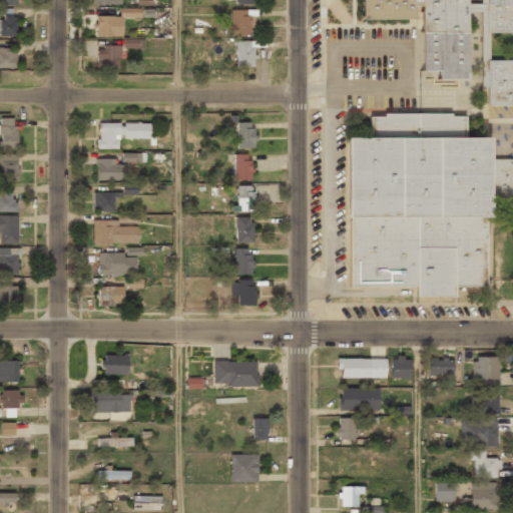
[(459,0),(459,81),(430,81),(430,72),(413,72),(413,0),(459,0)]
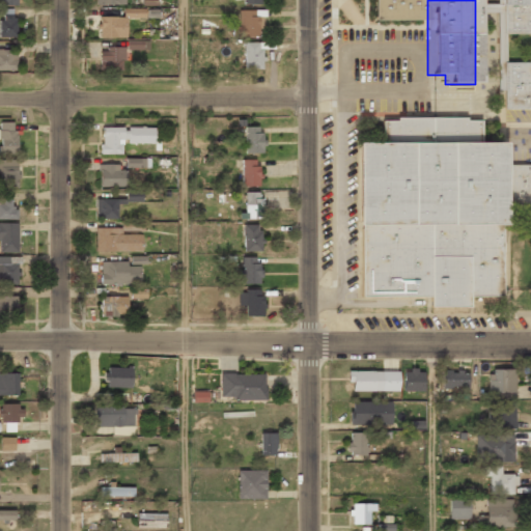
[(530,35),(502,35),(502,0),(530,0),(530,35)]
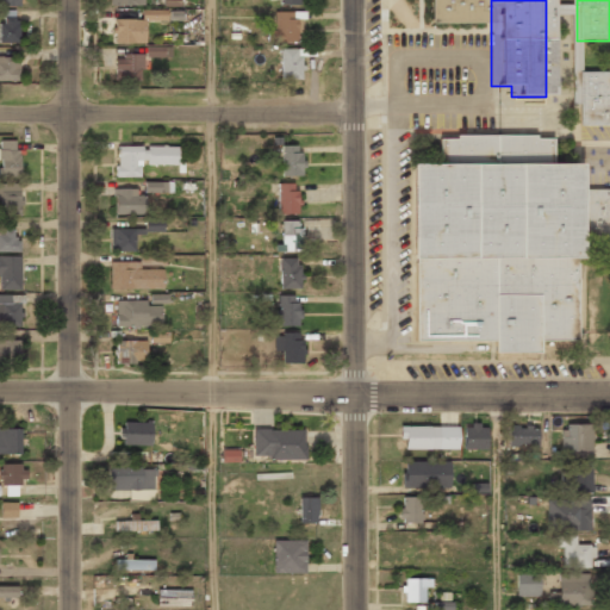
[(19,11),(0,11),(0,43),(20,43),(19,11)]
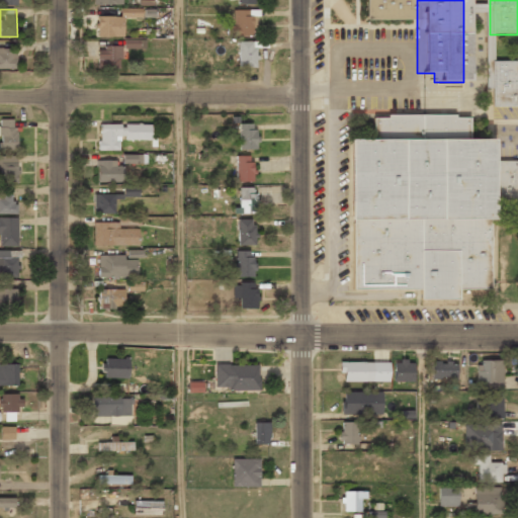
[(253,10),(231,10),(231,36),(253,36),(253,10)]
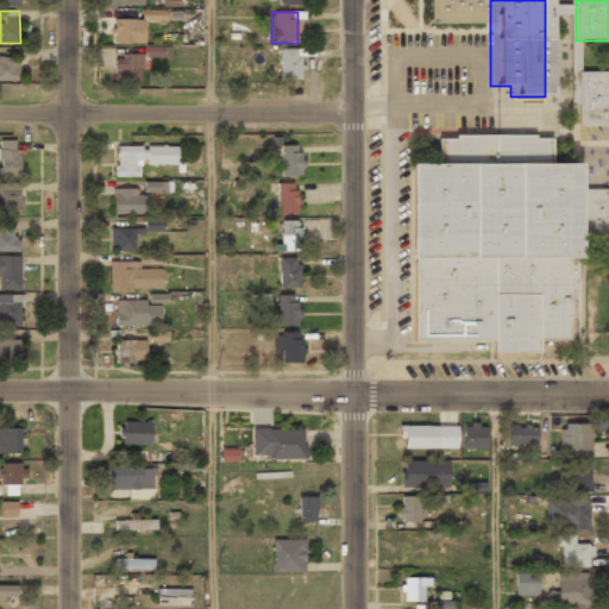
[(113,19),(113,43),(145,43),(145,19),(113,19)]
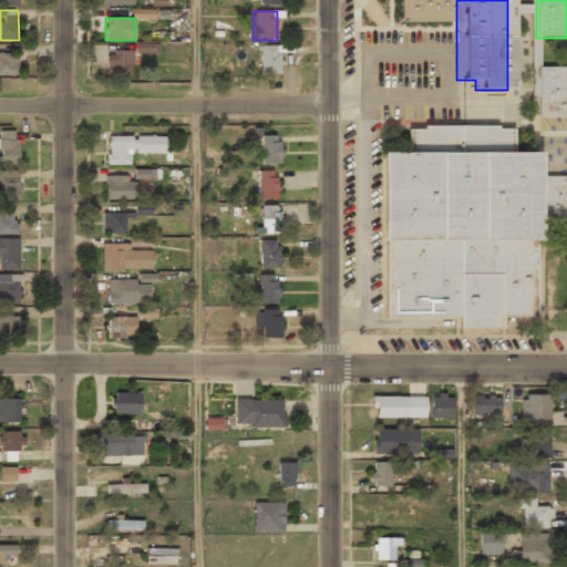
[(261,75),(280,75),(280,47),(261,47),(261,75)]
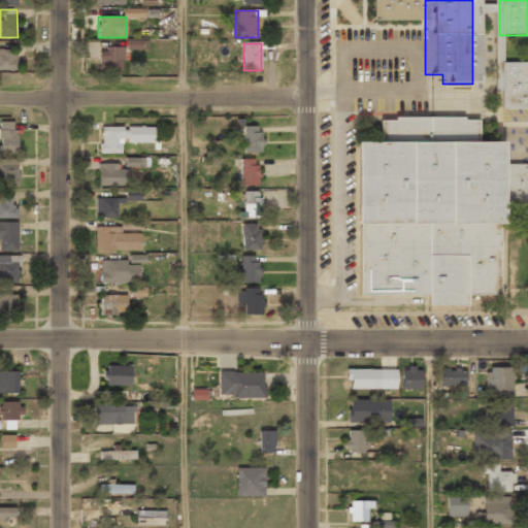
[(99,46),(99,70),(124,70),(124,46),(99,46)]
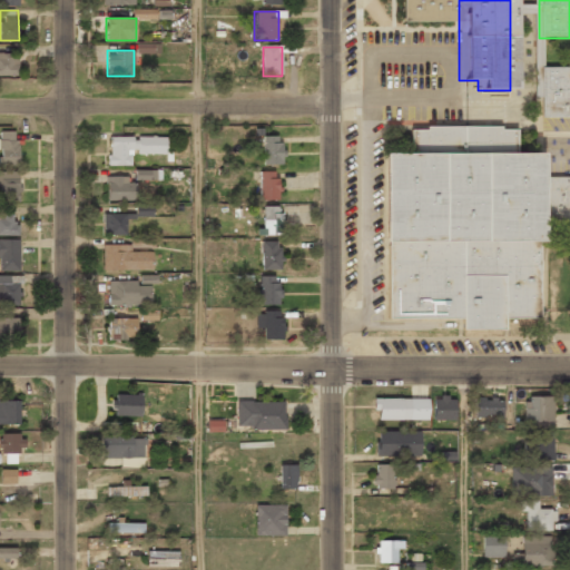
[(0,76),(18,76),(18,53),(0,53),(0,76)]
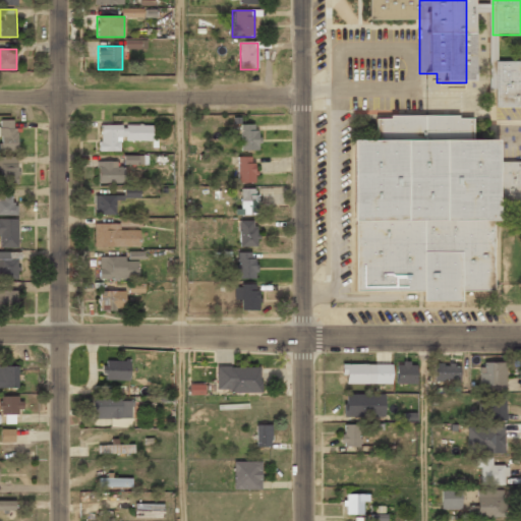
[(491,62),(520,61),(520,108),(491,109),(491,62)]
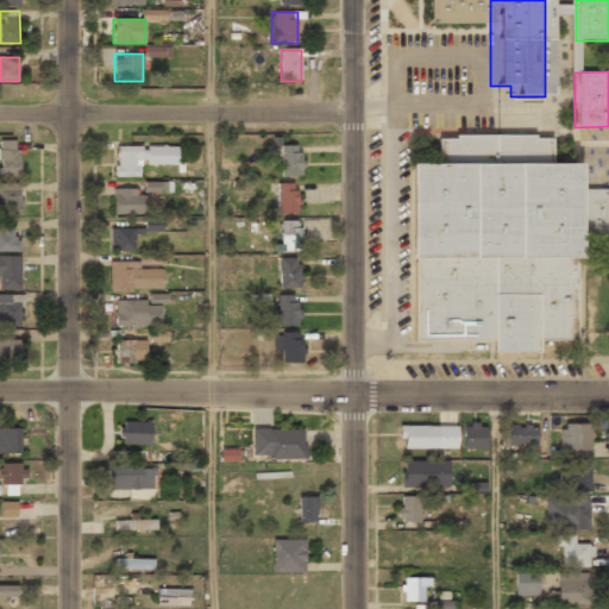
[(488,340),(409,340),(409,162),(434,162),(434,139),(451,139),(451,136),(529,136),(529,139),(547,139),(547,162),(571,162),(571,340),(534,340),(534,352),(488,352),(488,340)]
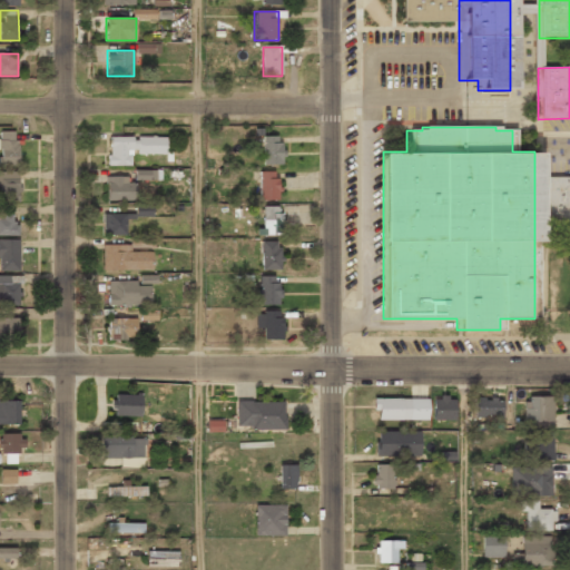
[(0,165),(20,165),(20,130),(0,130),(0,165)]
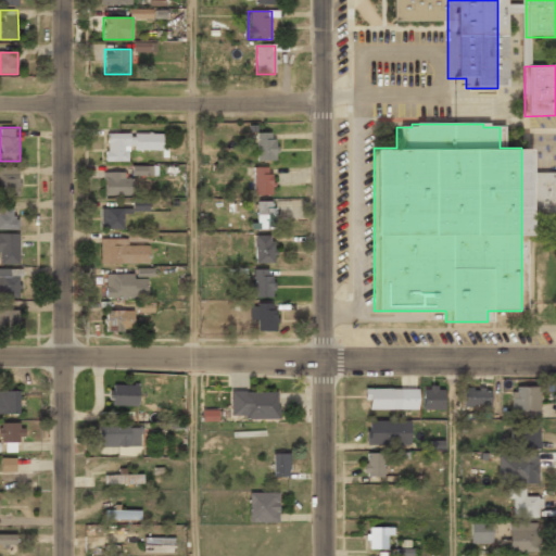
[(128,161),(128,150),(162,150),(162,133),(105,133),(105,161),(128,161)]
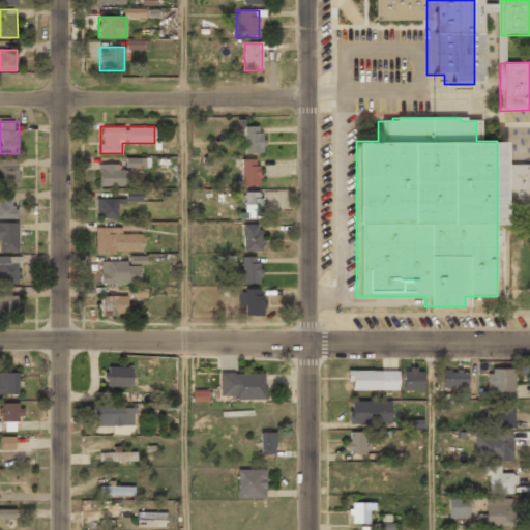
[(244,127),(244,152),(262,152),(262,127),(244,127)]
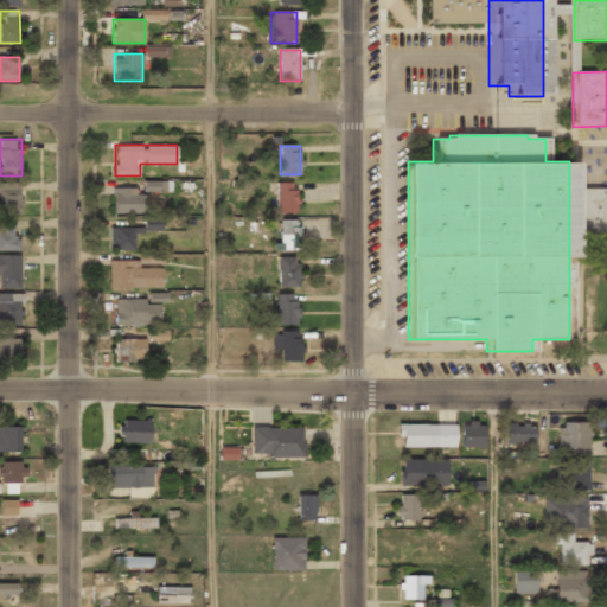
[(145,192),(166,191),(166,180),(144,181),(145,192)]
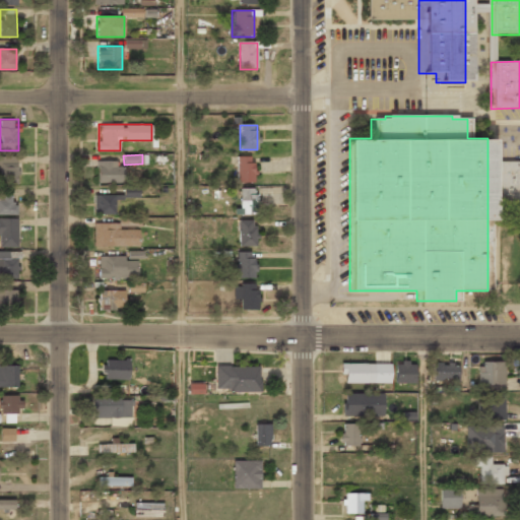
[(17,155),(0,155),(0,181),(17,181),(17,155)]
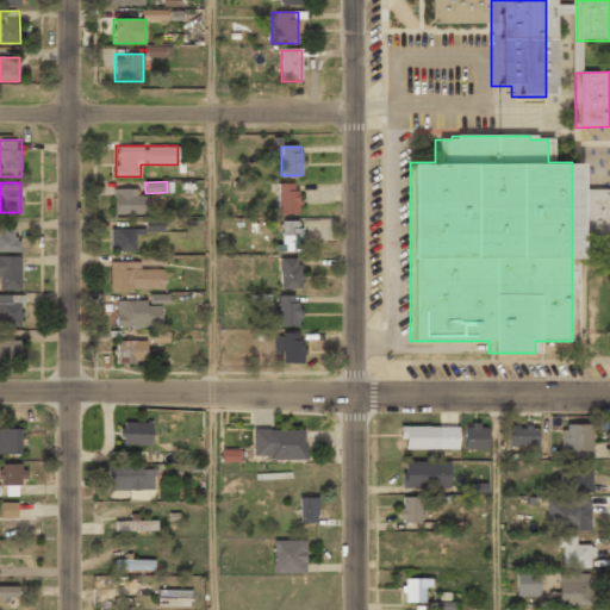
[(278,184),(278,213),(298,213),(298,184),(278,184)]
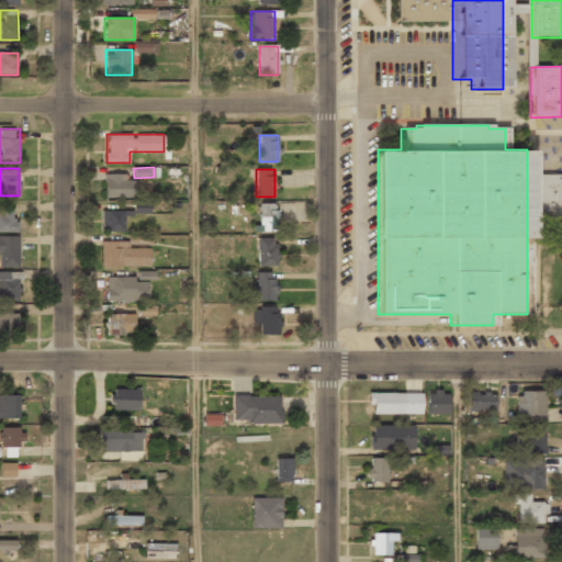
[(133,198),(133,173),(105,173),(105,198),(133,198)]
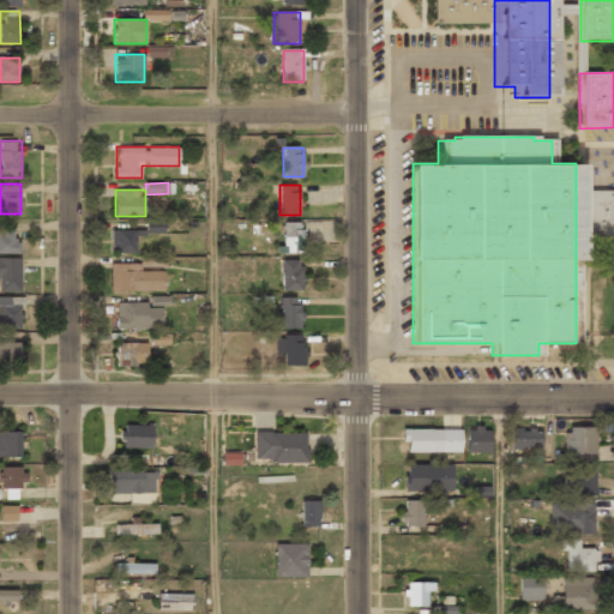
[(613,317),(612,317),(612,241),(587,241),(587,191),(612,191),(612,199),(613,199),(613,317)]
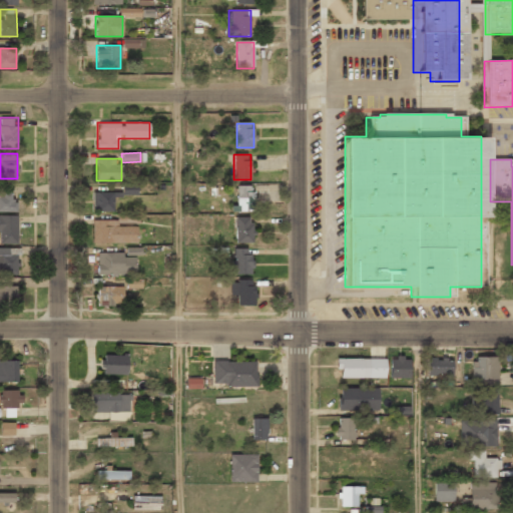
[(236,212),(253,212),(253,186),(236,186),(236,212)]
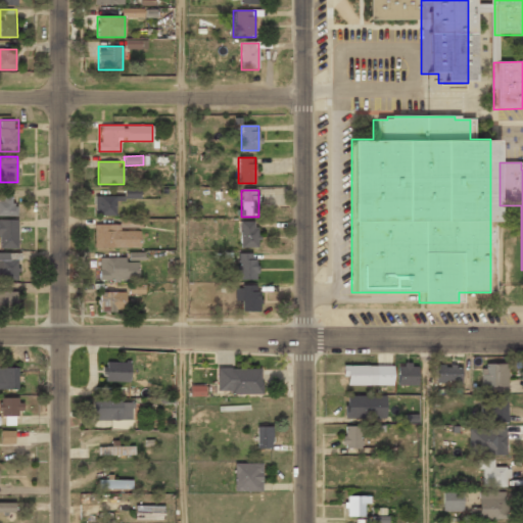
[(0,217),(15,217),(15,193),(0,193),(0,217)]
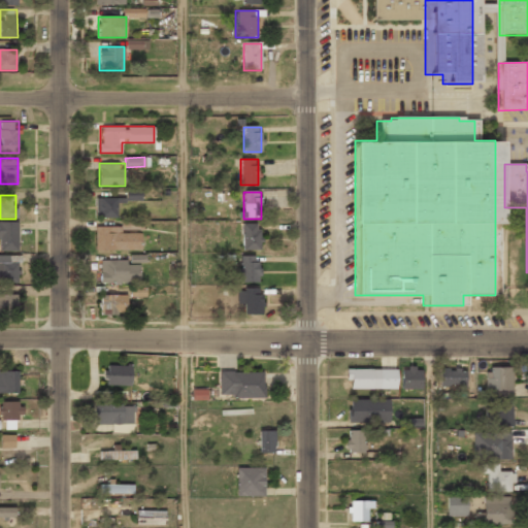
[(96,217),(117,217),(117,198),(96,198),(96,217)]
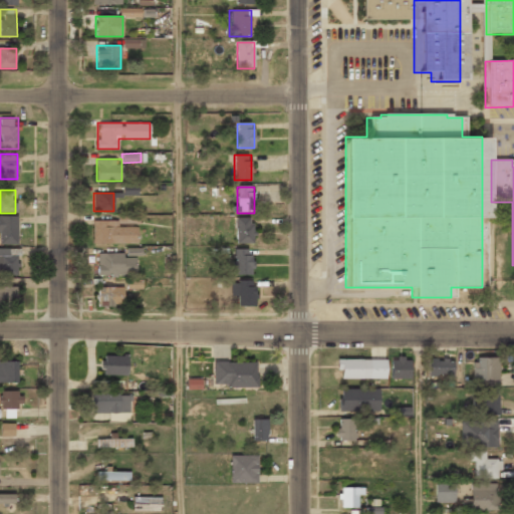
[(0,244),(17,244),(17,216),(0,216),(0,244)]
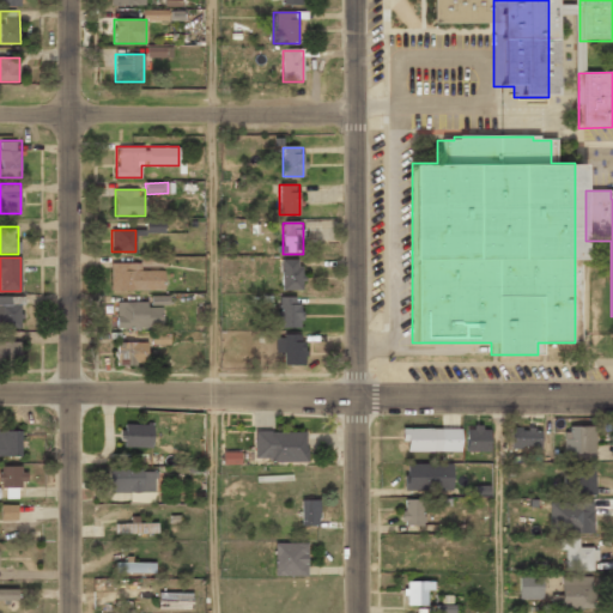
[(280,290),(302,290),(302,260),(280,260),(280,290)]
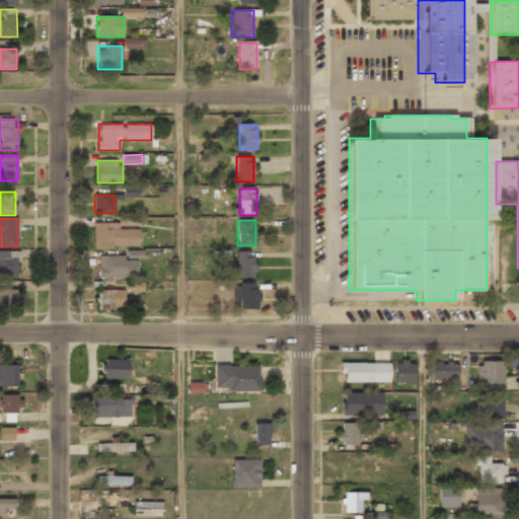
[(139,245),(139,228),(120,228),(120,223),(94,223),(94,245),(139,245)]
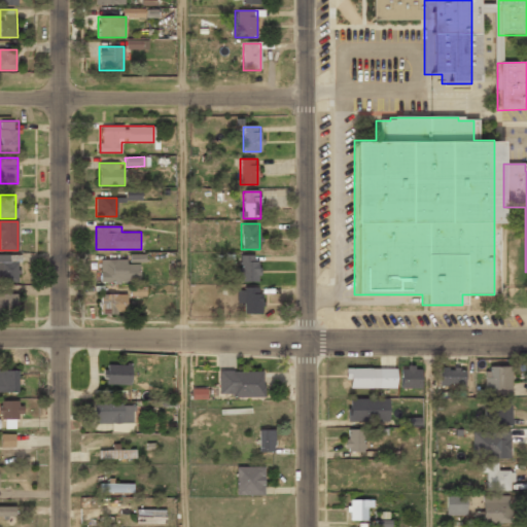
[(0,282),(19,282),(19,255),(0,255),(0,282)]
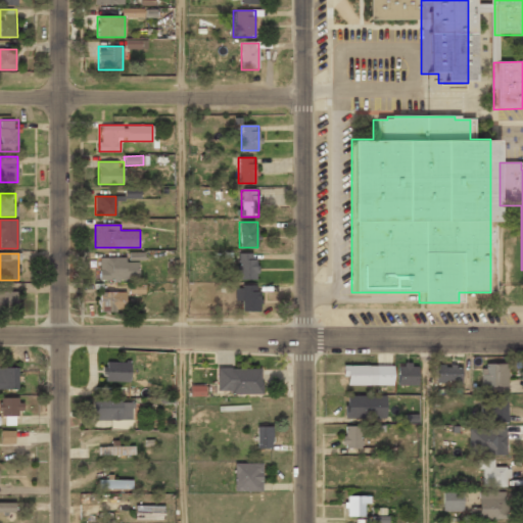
[(256,279),(256,253),(239,253),(239,279),(256,279)]
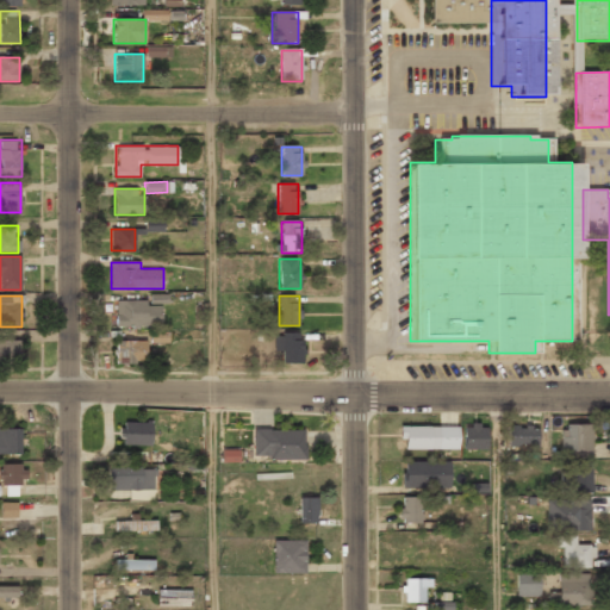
[(116,302),(116,327),(161,327),(161,302),(116,302)]
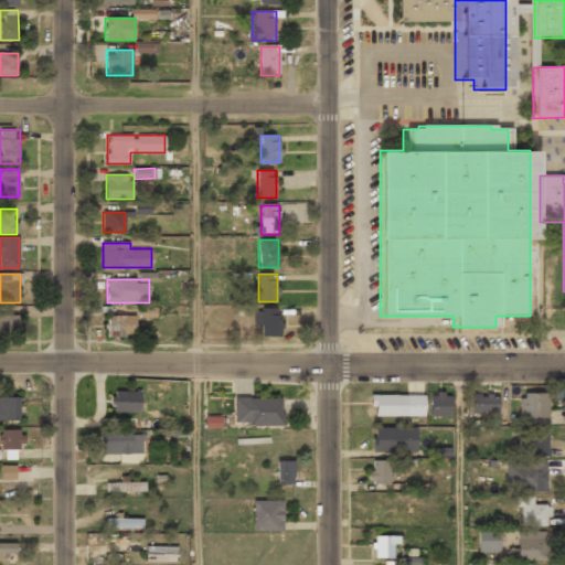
[(156,318),(156,308),(139,308),(138,317),(156,318)]
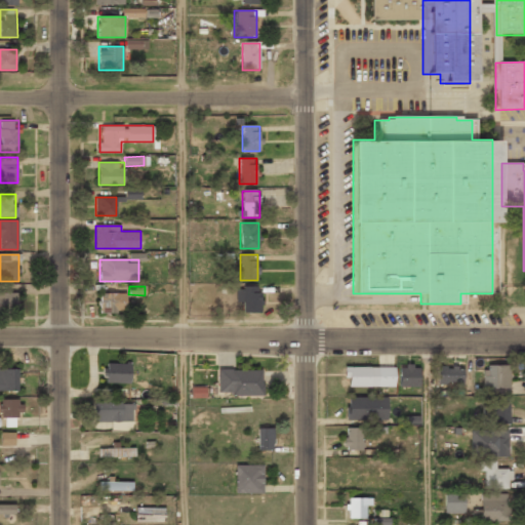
[(260,286),(237,287),(237,303),(242,303),(242,313),(260,312),(260,286)]
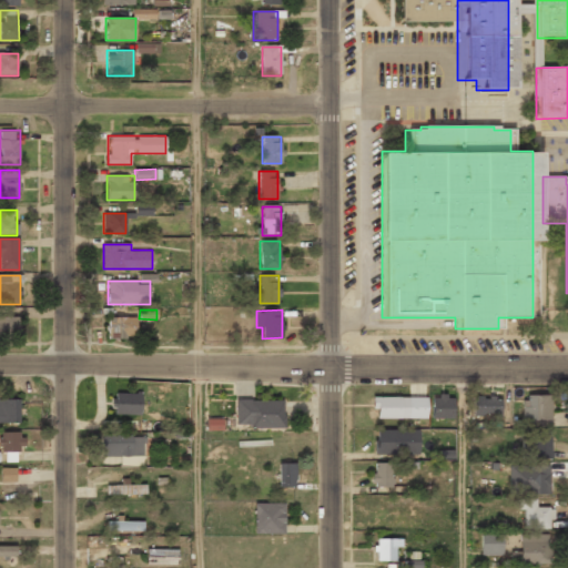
[(135,317),(107,317),(107,340),(135,340),(135,317)]
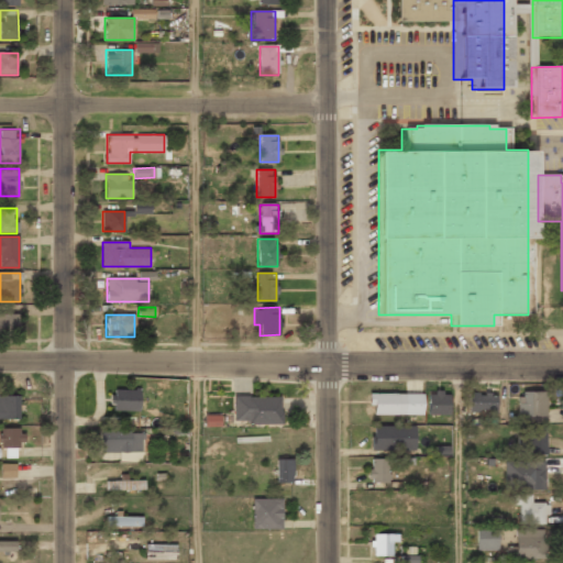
[(0,317),(0,337),(19,337),(19,317),(0,317)]
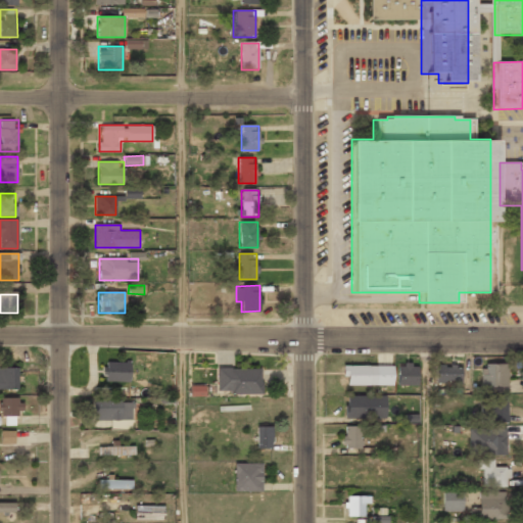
[(131,362),(104,362),(104,383),(131,383),(131,362)]
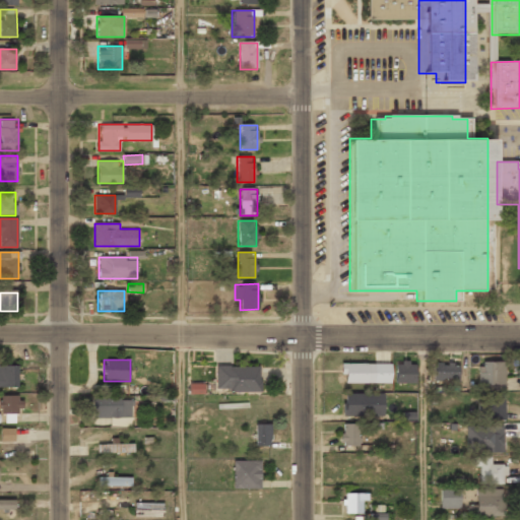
[(505,362),(477,362),(477,387),(505,387),(505,362)]
